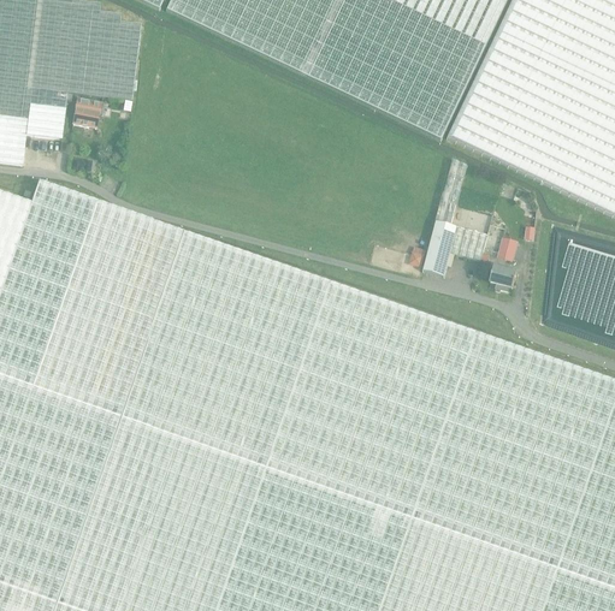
[(0,0),(0,160),(24,164),(28,134),(33,87),(69,92),(134,99),(142,22),(122,19),(123,11),(101,9),(101,1),(92,0),(0,0)]
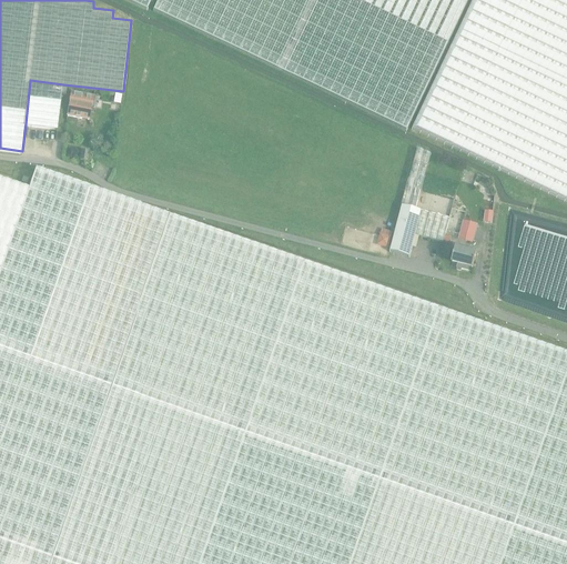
[(155,0),(153,7),(406,128),(466,0),(155,0)]
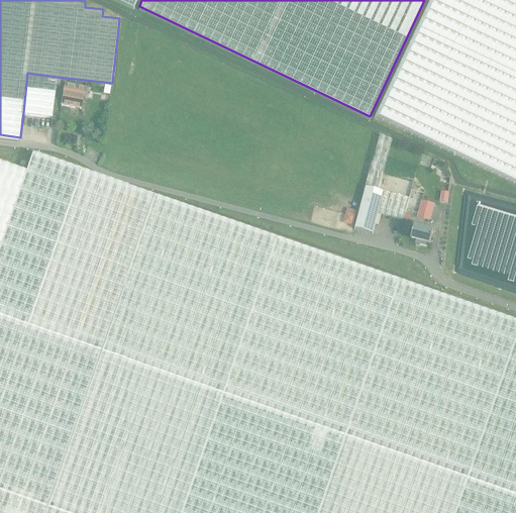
[(428,0),(376,113),(433,141),(515,181),(515,0),(428,0)]
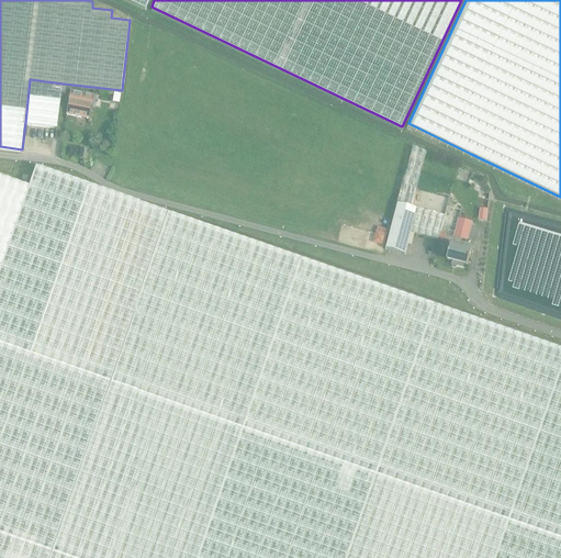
[(58,125),(63,84),(30,79),(25,122),(58,125)]
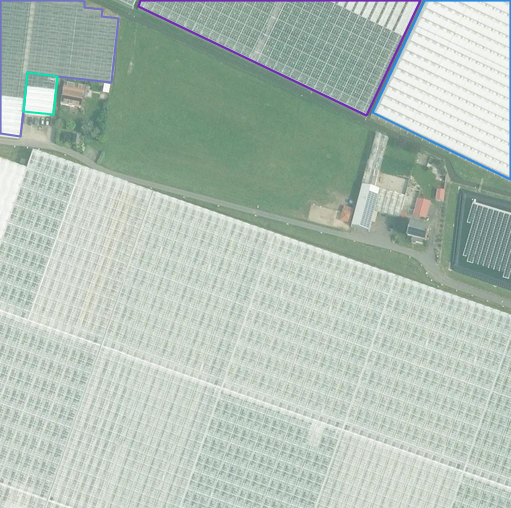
[(82,105),(84,93),(86,85),(65,81),(62,101),(82,105)]
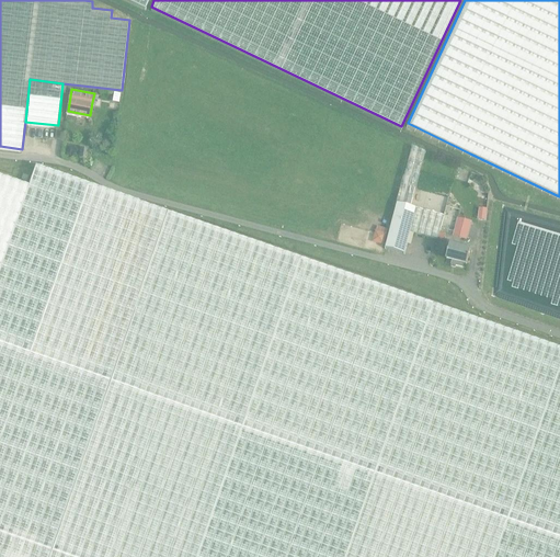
[(425,149),(412,143),(397,200),(398,201),(386,245),(406,250),(411,228),(444,237),(446,230),(441,228),(445,212),(411,203),(425,149)]
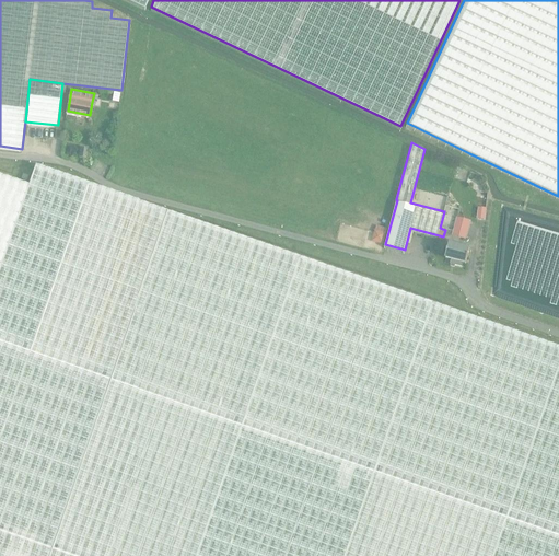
[(81,145),(79,153),(86,155),(89,146),(81,145)]
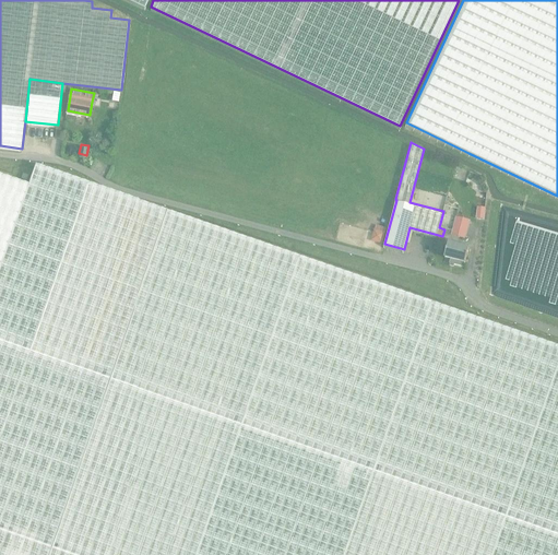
[(557,343),(169,209),(36,163),(30,181),(0,172),(0,554),(557,554),(557,343)]
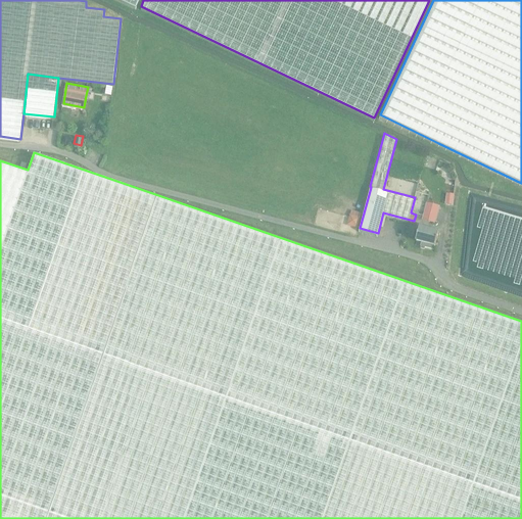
[(436,220),(440,203),(428,200),(424,217),(436,220)]
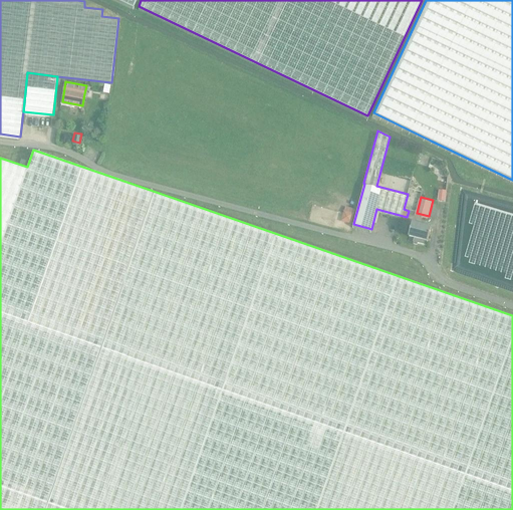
[(431,232),(431,230),(430,230),(432,225),(414,220),(412,225),(411,225),(410,227),(411,227),(410,233),(415,235),(413,239),(427,243),(430,232),(431,232)]
